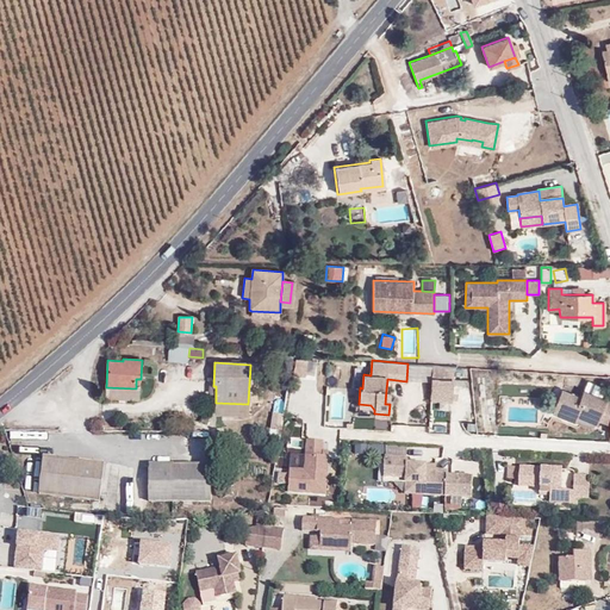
[(136,388),(106,387),(106,398),(139,400),(139,388),(136,388)]
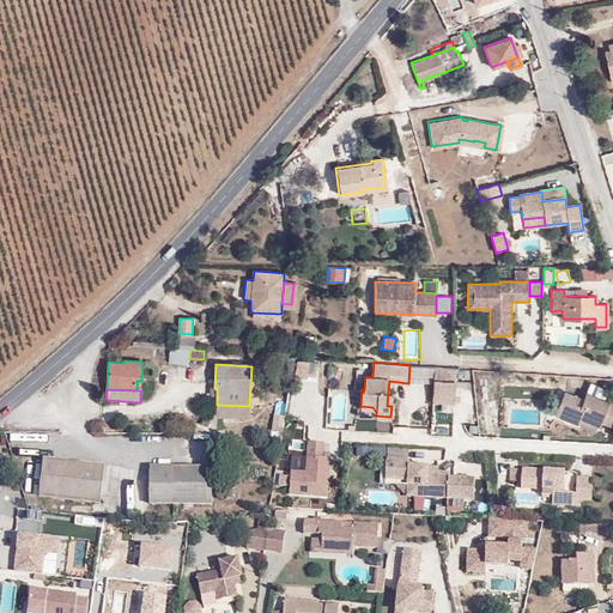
[(580,417),(590,422),(599,425),(602,416),(612,419),(612,413),(612,412),(612,411),(606,408),(608,402),(586,393),(583,399),(564,392),(554,414),(576,424),(577,424),(580,417)]
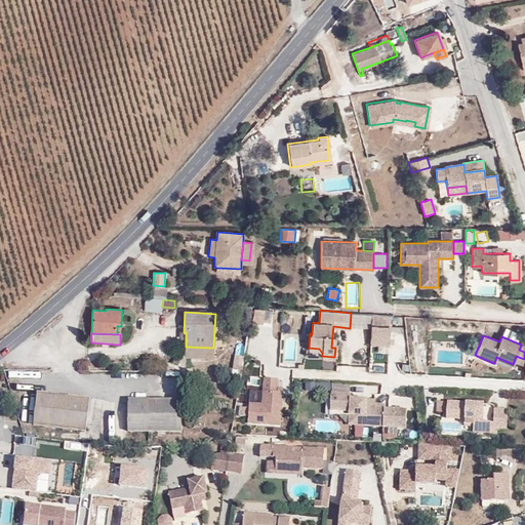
[(186,357),(213,358),(213,348),(186,347),(186,357)]
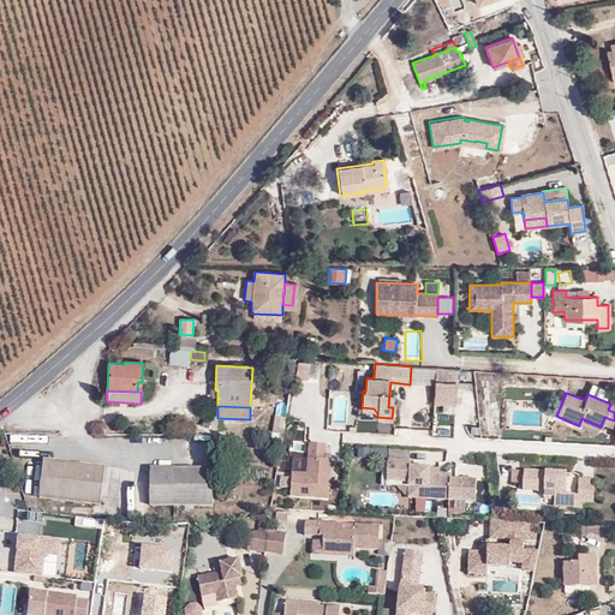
[(430,429),(433,419),(417,416),(415,427),(430,429)]
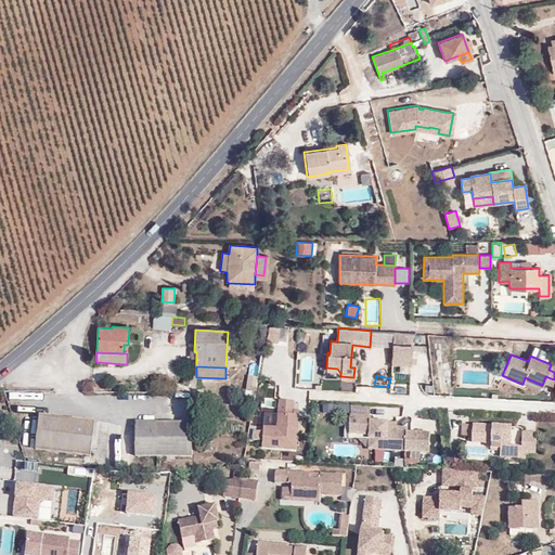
[(255,391),(256,376),(248,376),(247,391),(255,391)]
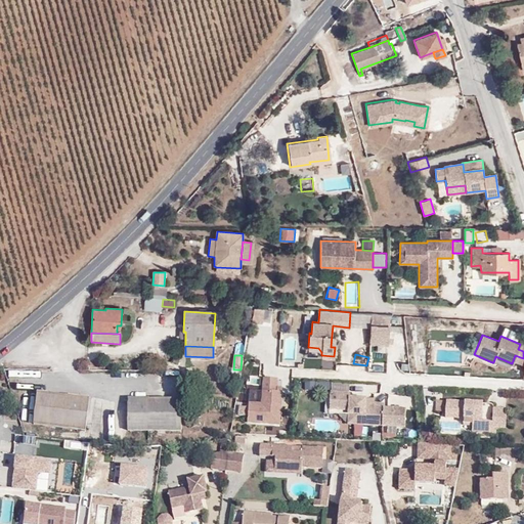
[(515,355),(512,363),(523,364),(523,358),(515,355)]
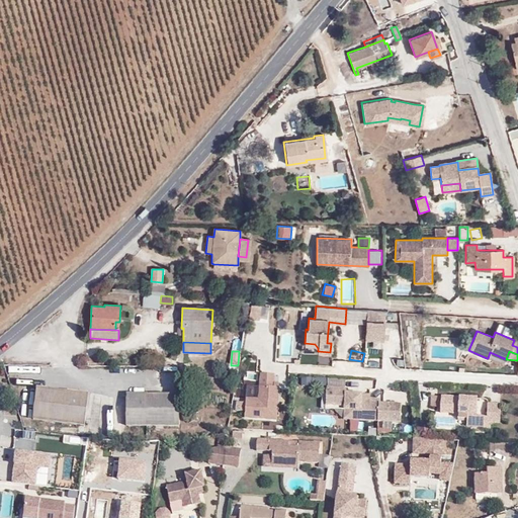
[(250,427),(275,428),(278,373),(257,372),(257,386),(245,386),(244,407),(242,407),(241,420),(250,421),(250,427)]
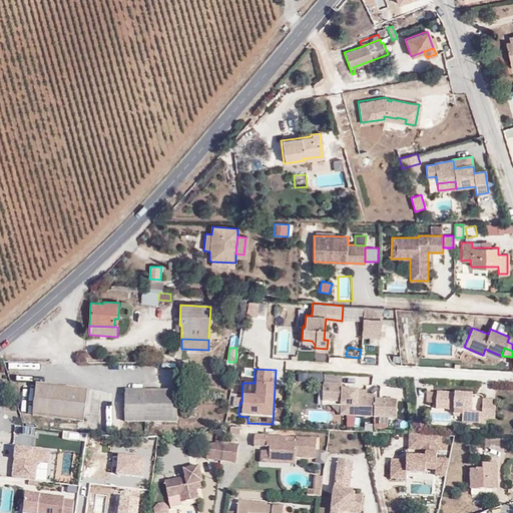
[(33,416),(83,423),(87,391),(37,385),(33,416)]
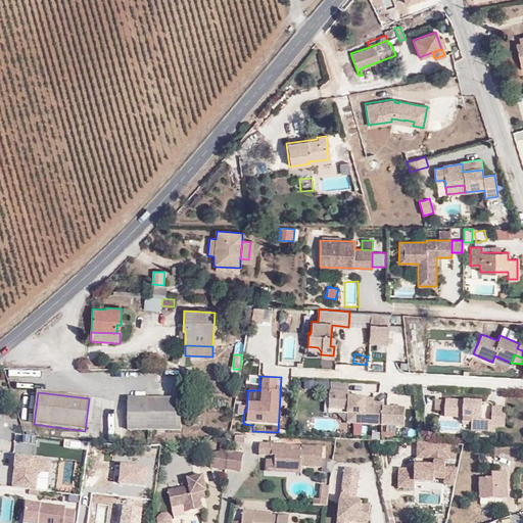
[(348,412),(337,412),(338,394),(330,394),(329,415),(348,416),(348,412)]
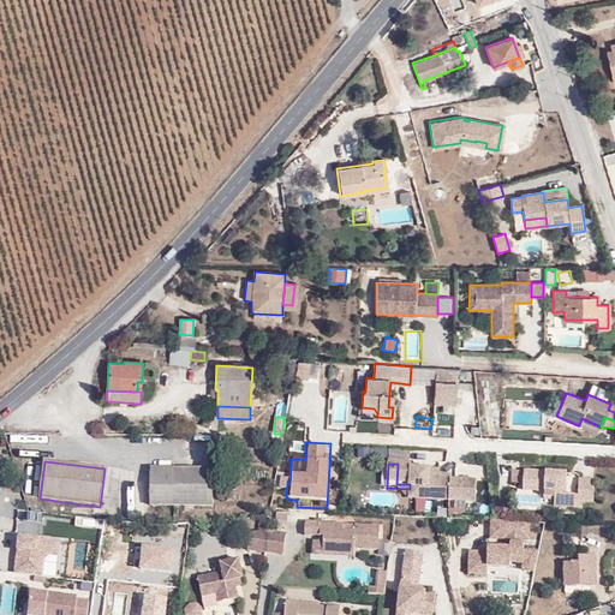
[(410,489),(410,500),(475,503),(476,482),(451,481),(451,479),(441,478),(429,478),(423,478),(423,470),(411,469),(411,465),(398,464),(396,484),(410,484),(410,489)]
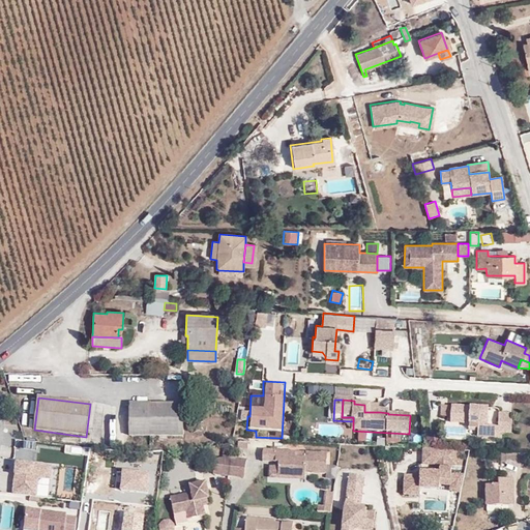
[(127,437),(181,437),(181,407),(127,406),(127,437)]
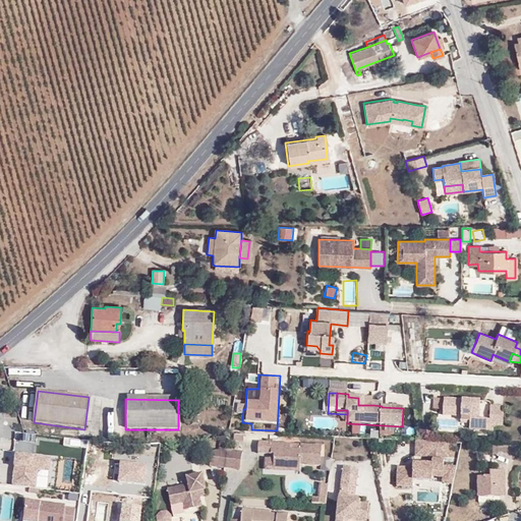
[(432,399),(432,408),(443,409),(444,400),(432,399)]
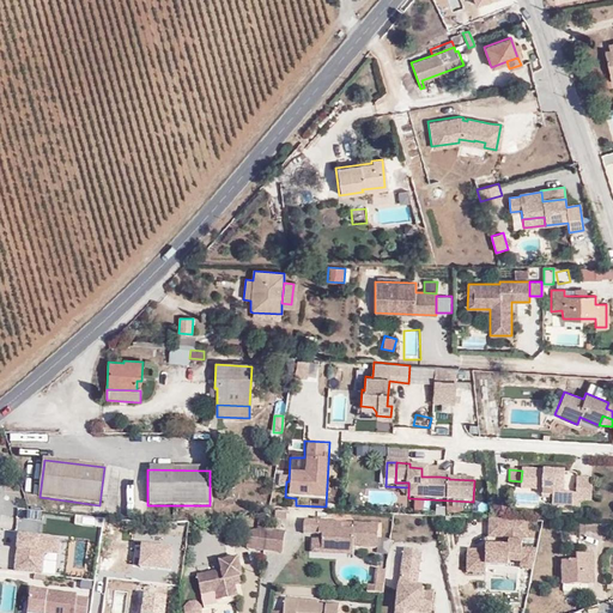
[(565,472),(542,471),(522,469),(522,471),(521,481),(521,489),(541,490),(553,491),(553,496),(553,505),(572,507),(574,501),(575,501),(590,501),(593,479),(577,478),(576,493),(564,493),(565,472)]
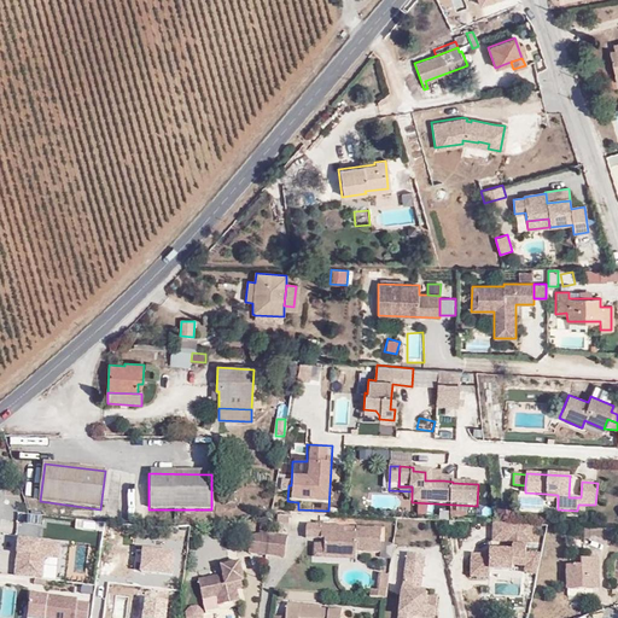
[(121,489),(130,489),(130,479),(114,479),(114,514),(121,514),(121,489)]
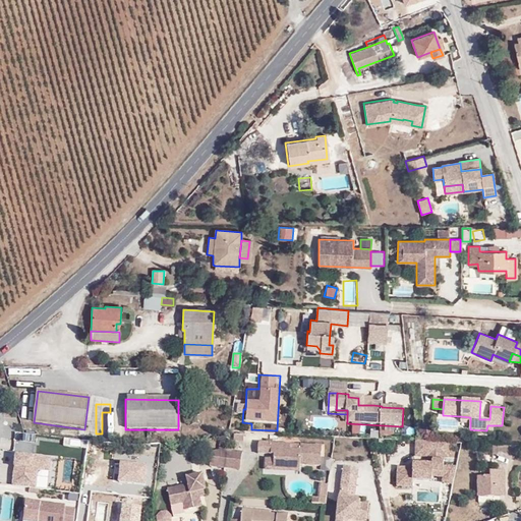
[(452,483),(461,443),(415,441),(414,455),(432,456),(429,460),(412,460),(412,464),(395,466),(394,487),(411,488),(412,478),(430,479),(431,477),(443,477),(442,482),(452,483)]
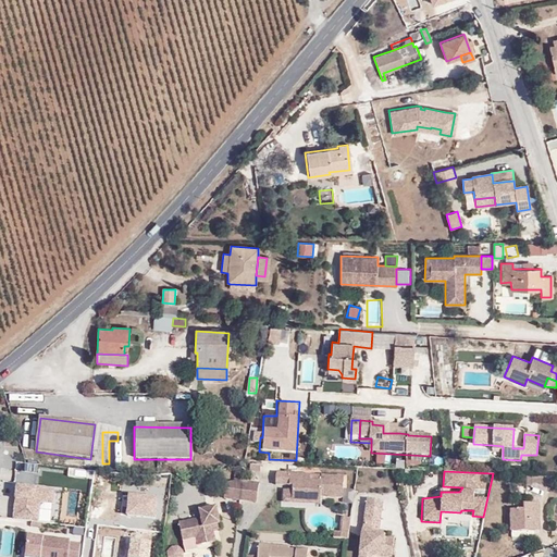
[(320,483),(308,482),(308,477),(273,474),(272,486),(286,486),(298,487),(297,493),(293,492),(293,503),(318,504),(318,499),(339,500),(342,479),(320,478),(320,483)]
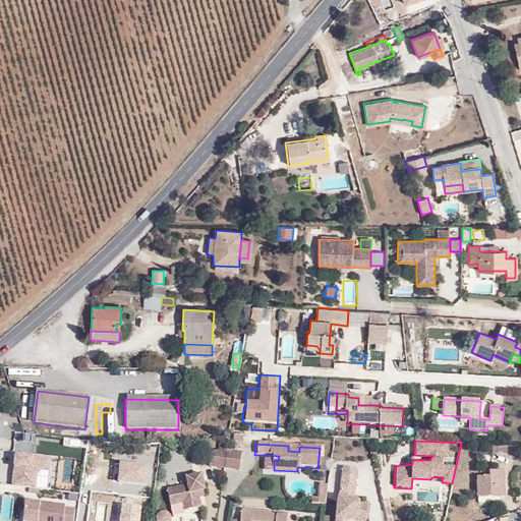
[(224,468),(227,450),(221,449),(212,452),(209,466),(224,468)]
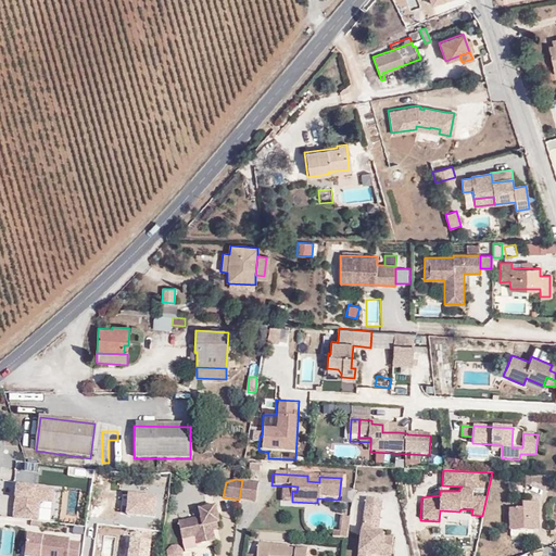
[(255,502),(258,482),(242,480),(239,500),(255,502)]
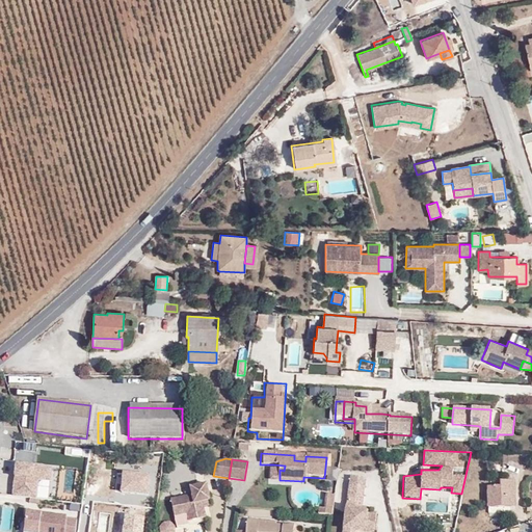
[(51,480),(52,466),(15,460),(10,495),(36,497),(37,483),(42,480),(51,480)]
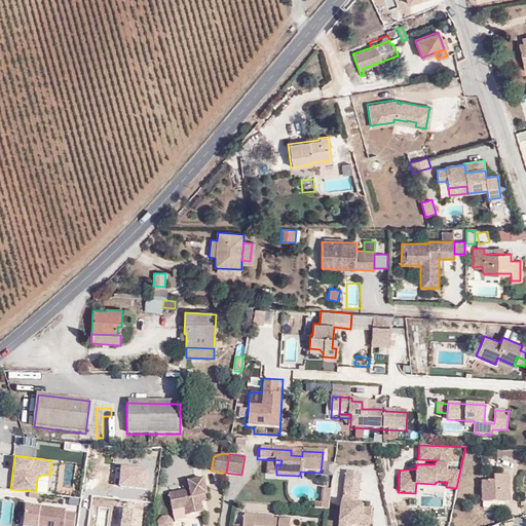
[(269,479),(299,481),(300,476),(276,475),(276,464),(280,465),(282,460),(270,459),(269,479)]
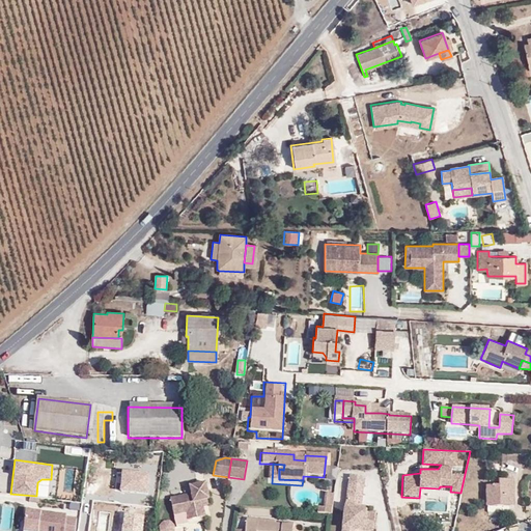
[(147,494),(150,471),(122,469),(120,492),(147,494)]
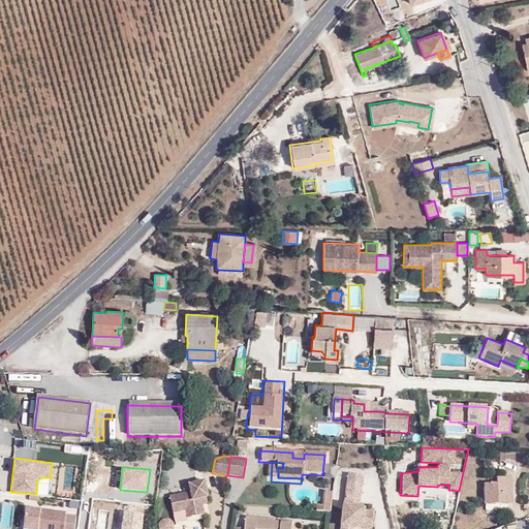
[(367,509),(360,508),(360,505),(364,475),(348,473),(341,526),(355,528),(362,528),(372,528),(374,510),(367,509)]
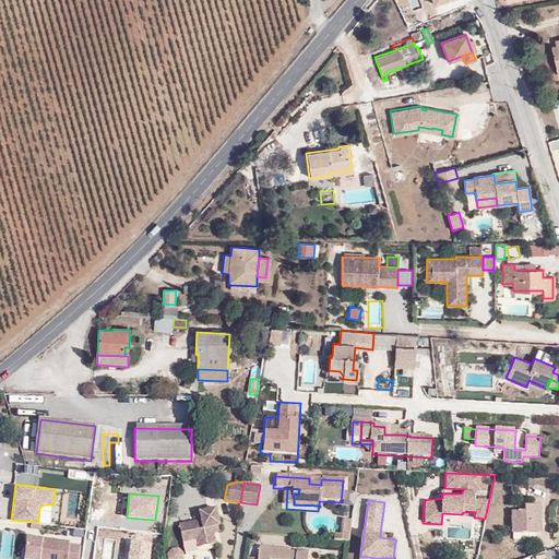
[(513,532),(540,532),(539,506),(526,506),(526,511),(512,511),(513,532)]
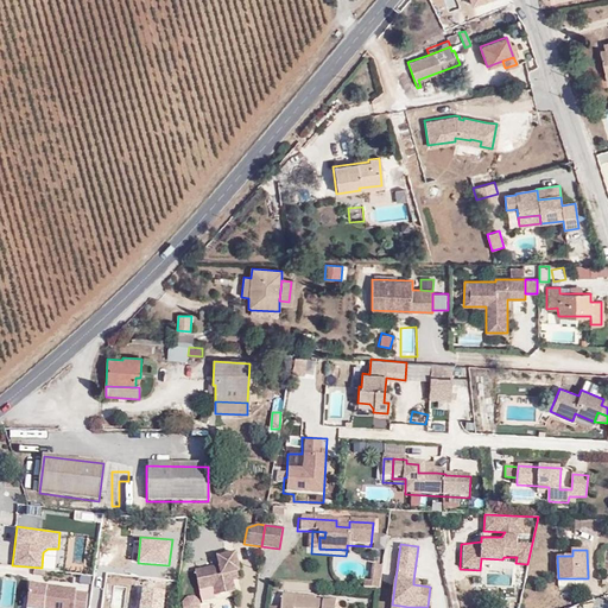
[(217,557),(220,565),(195,570),(200,590),(214,587),(216,595),(235,591),(233,580),(239,578),(238,571),(240,571),(236,553),(217,557)]
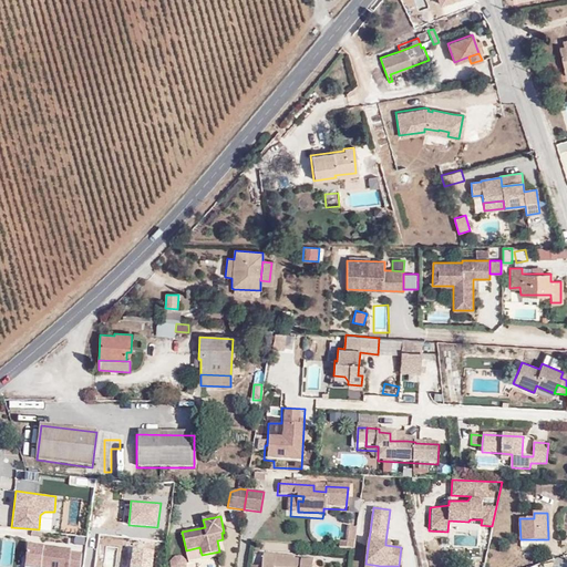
[(344,547),(354,548),(356,526),(346,525),(344,547)]
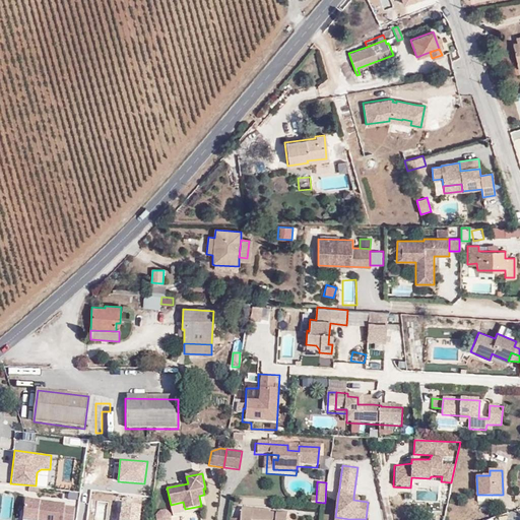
[(74,519),(76,506),(65,505),(65,502),(24,498),(21,519),(74,519)]
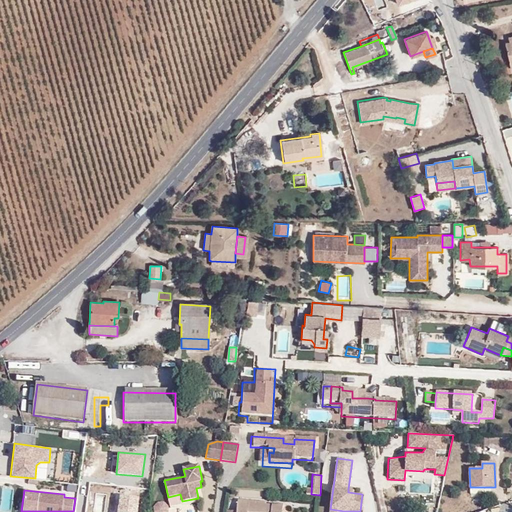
[(118,511),(137,511),(140,497),(121,494),(118,511)]
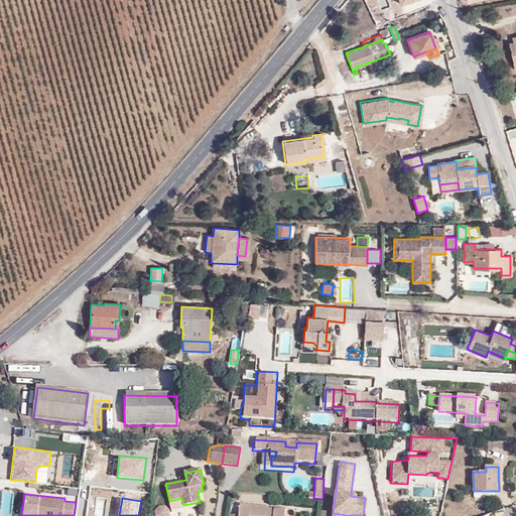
[(171,511),(183,508),(183,505),(181,498),(169,501),(171,511)]
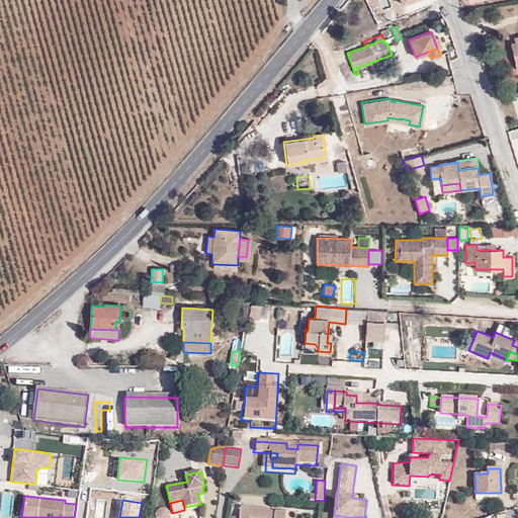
[(171,511),(166,507),(160,507),(156,512),(156,517),(170,517),(171,517),(171,511)]
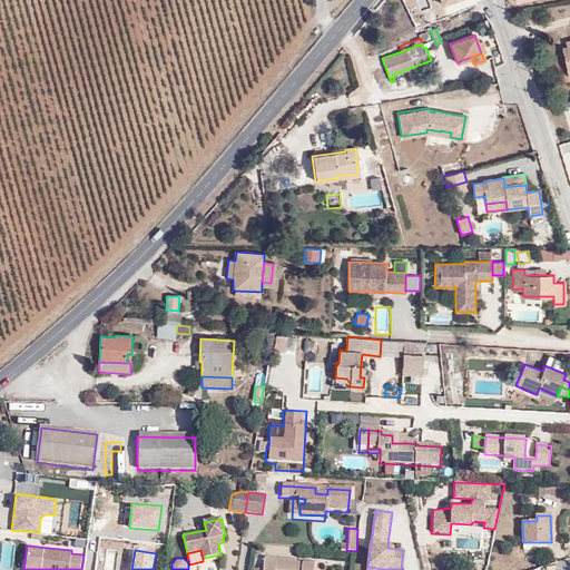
[(317,569),(318,564),(296,562),(296,560),(267,558),(267,569),(266,569),(317,569)]
